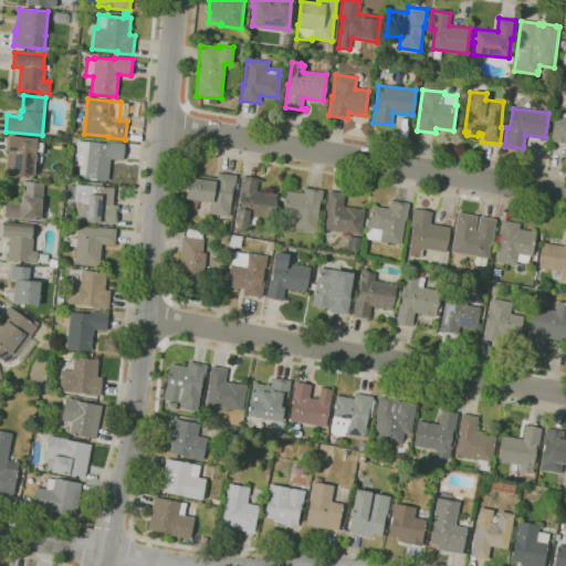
[(565,143),(549,142),(553,116),(565,117),(565,143)]
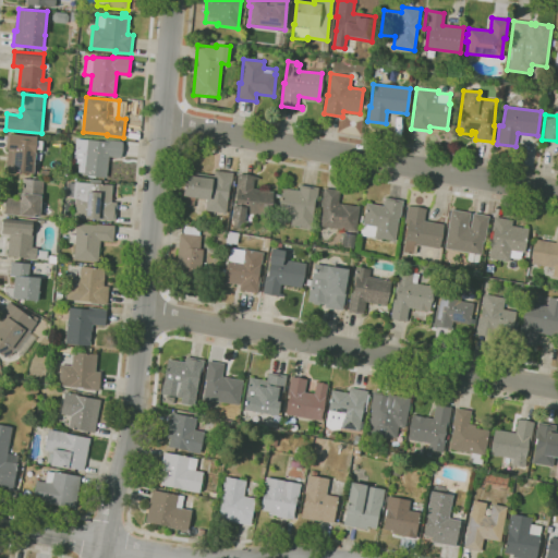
[(34,174),(5,171),(8,149),(5,149),(7,134),(37,136),(34,174)]
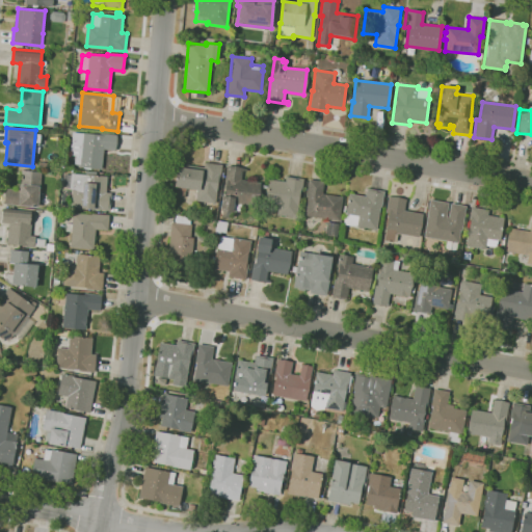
[(102,169),(78,167),(78,164),(75,164),(76,156),(70,155),(72,132),(100,135),(100,133),(116,135),(115,151),(104,150),(102,169)]
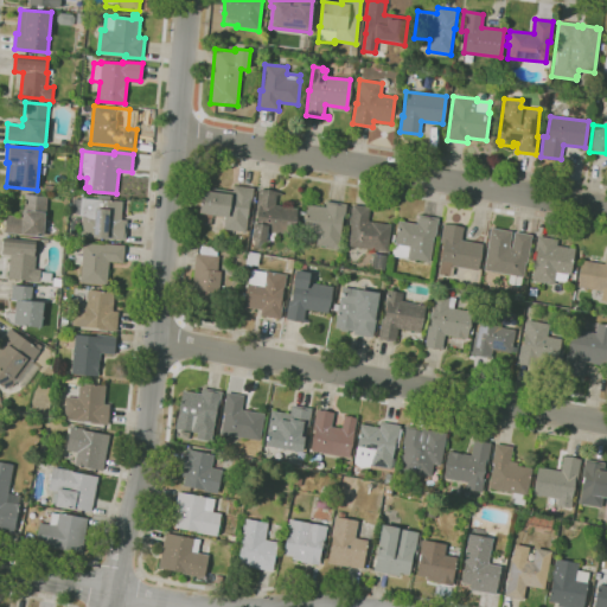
[(247,249),(232,247),(235,231),(223,230),(225,217),(211,215),(210,225),(199,224),(200,213),(198,213),(200,191),(206,191),(206,189),(232,192),(234,185),(254,189),(251,206),(249,206),(246,232),(248,232),(247,249)]
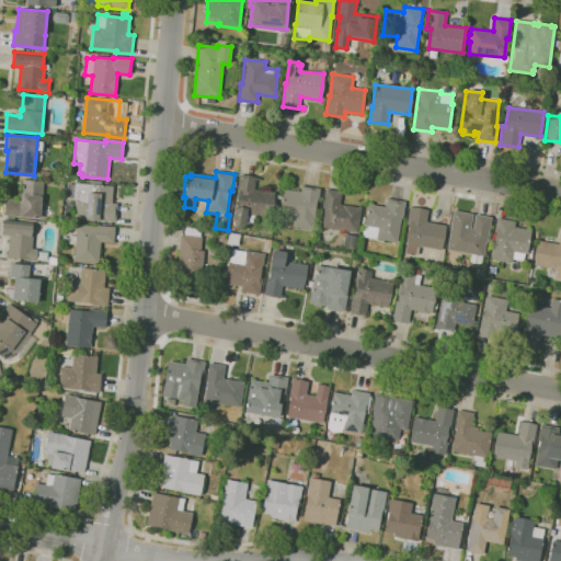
[(242,230),(233,229),(235,221),(232,221),(239,175),(260,179),(260,180),(255,180),(254,190),(275,193),(271,217),(247,214),(245,224),(243,224),(242,230)]
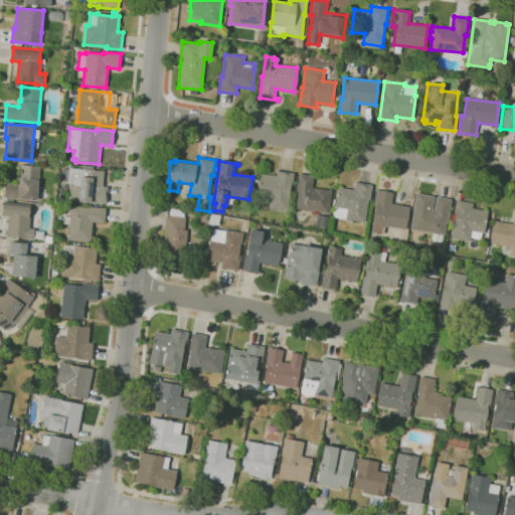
[(36,200),(4,197),(5,182),(16,183),(16,178),(20,179),(21,165),(39,167),(36,200)]
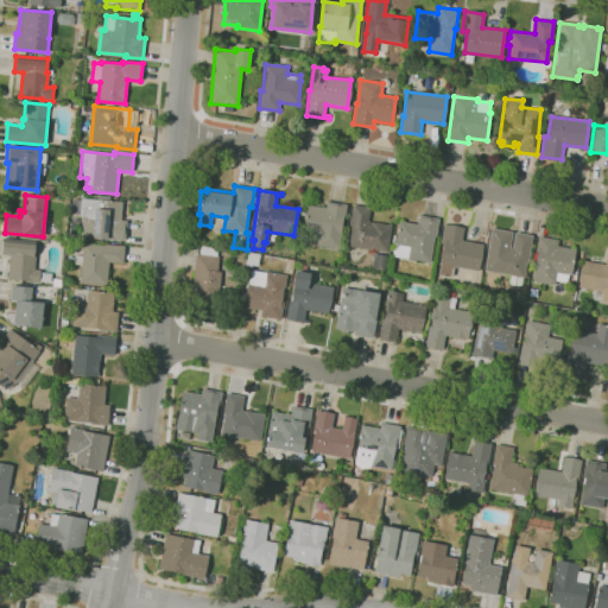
[(126,240),(107,239),(107,240),(93,239),(93,236),(81,235),(82,216),(80,216),(81,214),(73,214),(73,198),(81,200),(81,198),(114,201),(114,197),(118,197),(118,201),(122,202),(121,220),(127,221),(126,240)]
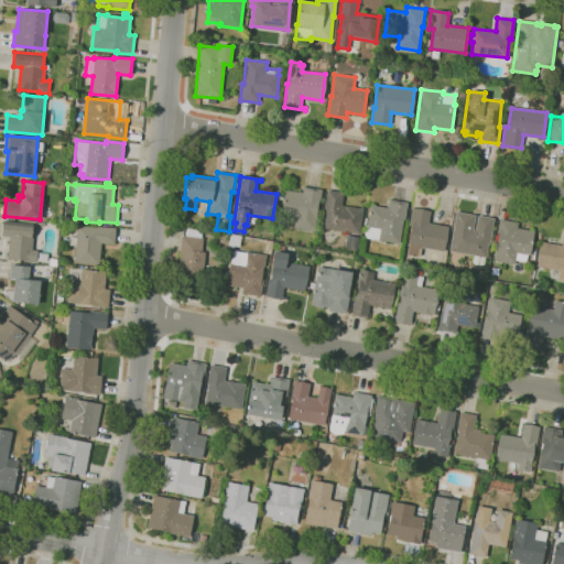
[(314,231),(293,228),(295,217),(282,215),(285,190),(303,193),(303,187),(322,191),(320,207),(317,207),(314,231)]
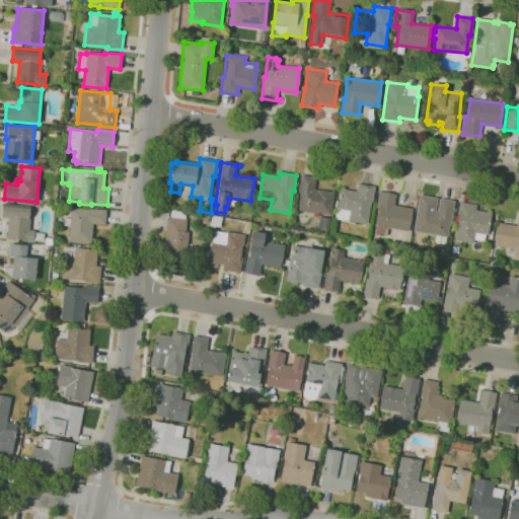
[(330,216),(297,211),(300,193),(298,192),(301,175),(316,177),(314,190),(334,192),(330,216)]
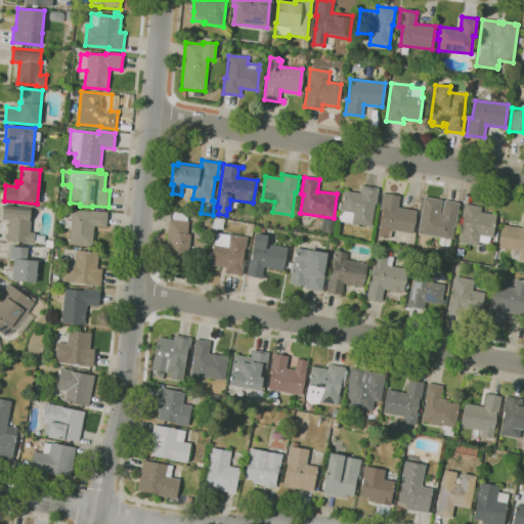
[(369,226),(338,221),(343,190),(359,193),(361,185),(378,188),(376,204),(374,204),(369,226)]
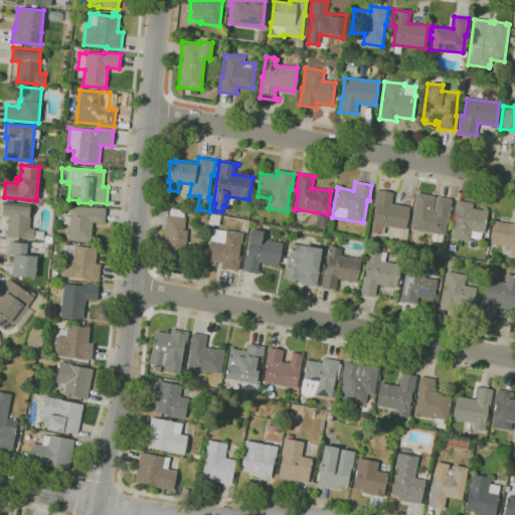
[(381,234),(371,233),(373,221),(372,221),(375,206),(373,206),(376,190),(392,193),(390,204),(408,207),(404,229),(382,225),(381,234)]
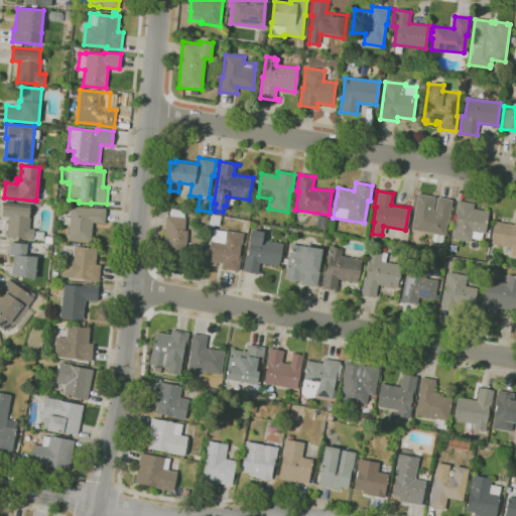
[(441,243),(431,241),(432,233),(411,230),(415,209),(414,209),(416,194),(434,197),(432,211),(434,211),(436,198),(452,200),(447,224),(446,223),(445,225),(447,226),(446,230),(445,230),(444,236),(442,236),(441,243)]
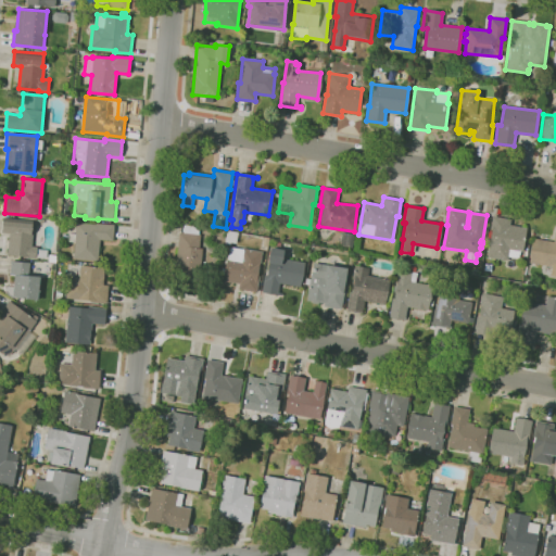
[(506,261),(488,257),(490,245),(489,245),(491,232),(490,232),(492,216),(510,219),(509,225),(527,228),(522,252),(519,251),(518,258),(507,256),(506,261)]
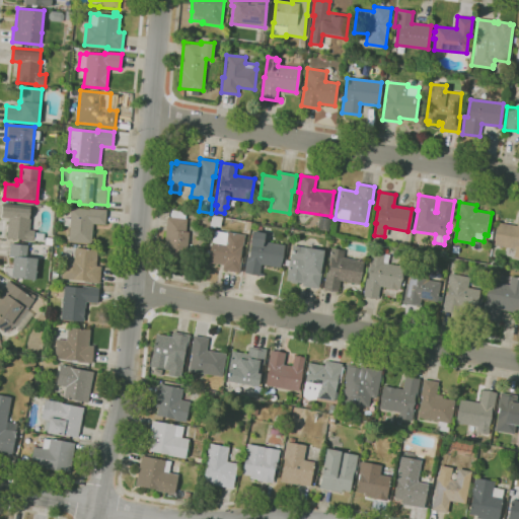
[(33,242),(25,241),(25,240),(6,238),(8,218),(1,217),(3,203),(30,206),(29,219),(30,219),(29,230),(34,231),(34,233),(45,234),(44,241),(33,240),(33,242)]
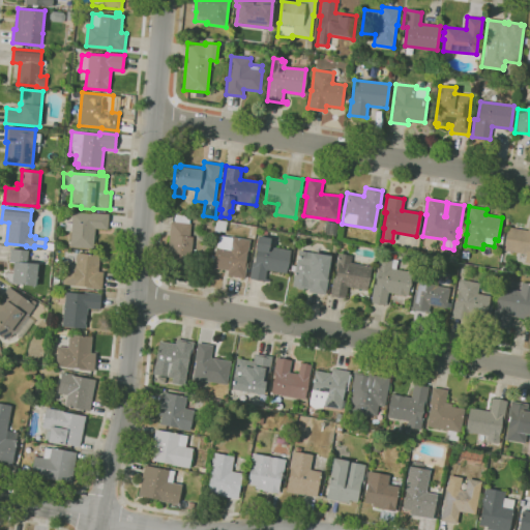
[(93,249),(69,247),(71,231),(64,231),(65,223),(71,223),(72,213),(91,214),(91,213),(109,214),(108,230),(94,229),(93,249)]
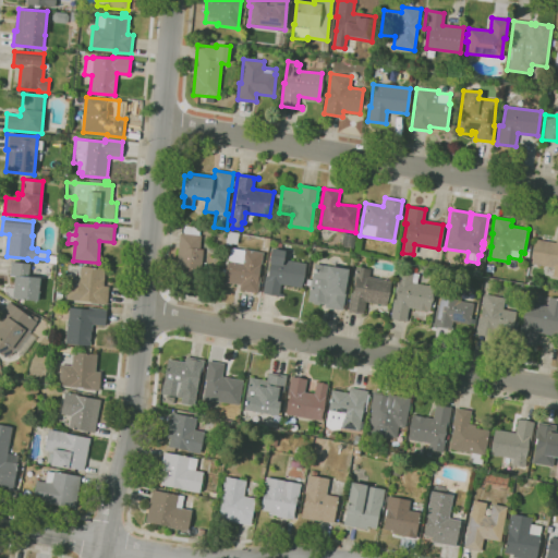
[(199,286),(174,283),(179,233),(184,233),(184,226),(201,227),(199,235),(201,235),(199,250),(203,250),(199,286)]
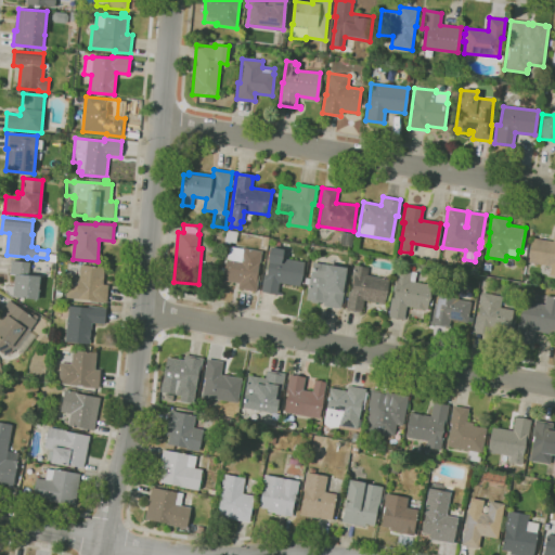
[(554,276),(549,276),(551,267),(528,262),(532,237),(553,242),(554,228),(554,276)]
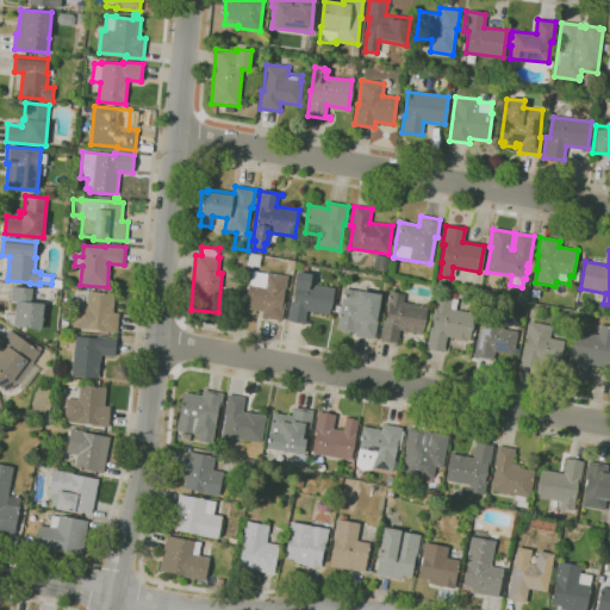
[(251,269),(246,268),(249,253),(261,255),(259,267),(253,266),(251,269)]
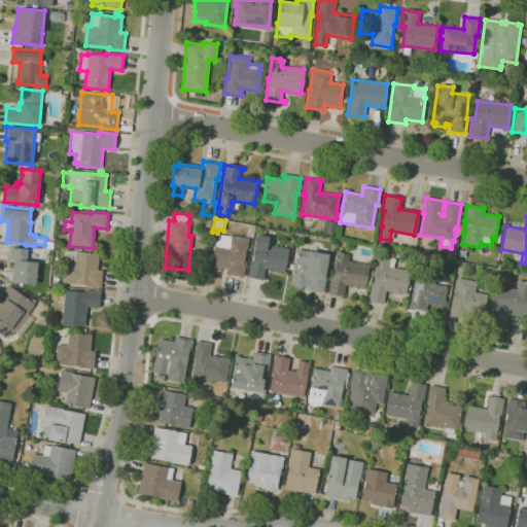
[(334,235),(322,234),(323,220),(336,221),(334,235)]
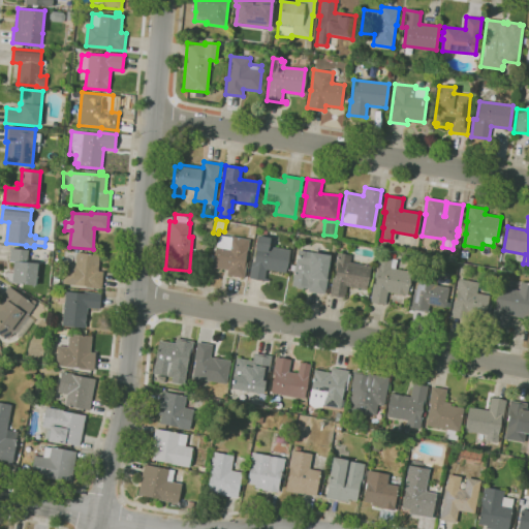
[(244,278),(227,275),(227,270),(212,268),(213,261),(210,261),(211,254),(214,255),(216,246),(215,246),(217,234),(249,240),(247,251),(246,251),(244,262),(247,262),(244,278)]
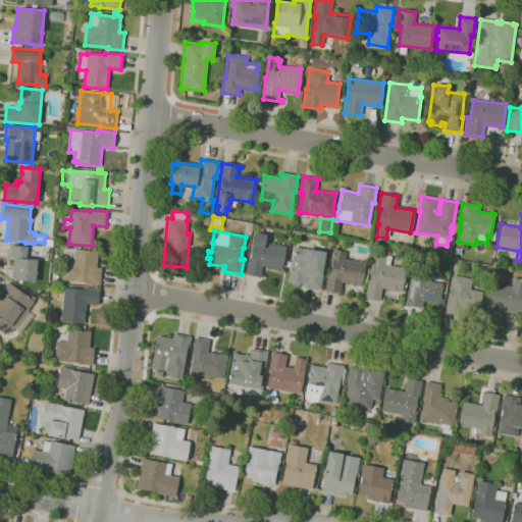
[(245,274),(248,259),(250,259),(252,246),(251,246),(253,232),(265,235),(264,243),(285,246),(281,269),(262,266),(260,275),(264,276),(264,277),(245,274)]
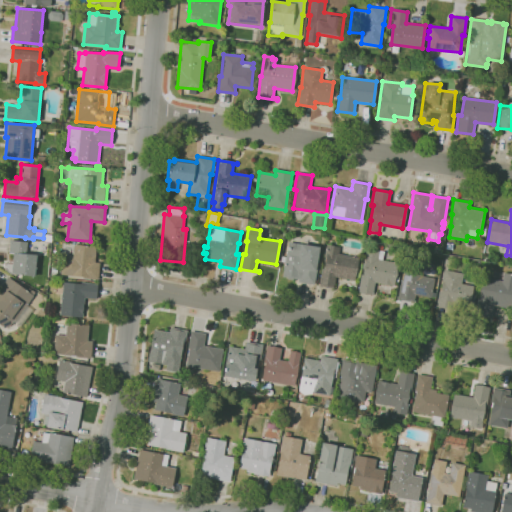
[(51,242),(44,241),(45,234),(52,236),(51,242)]
